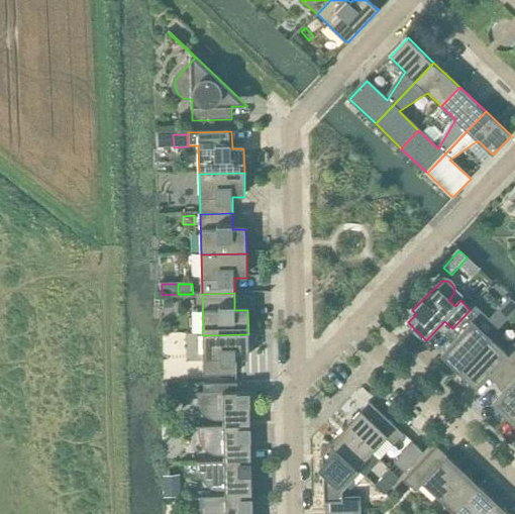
[(166,309),(175,309),(175,298),(165,298),(166,309)]
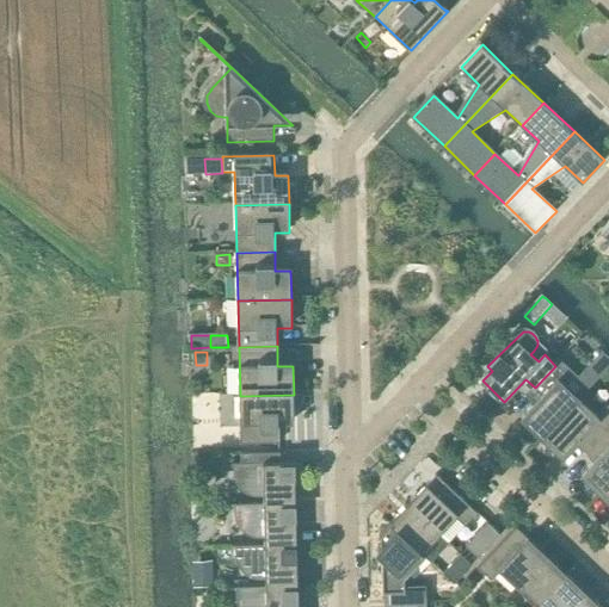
[(543,439),(579,401),(561,383),(567,377),(555,365),(555,366),(535,388),(545,396),(523,419),(543,439)]
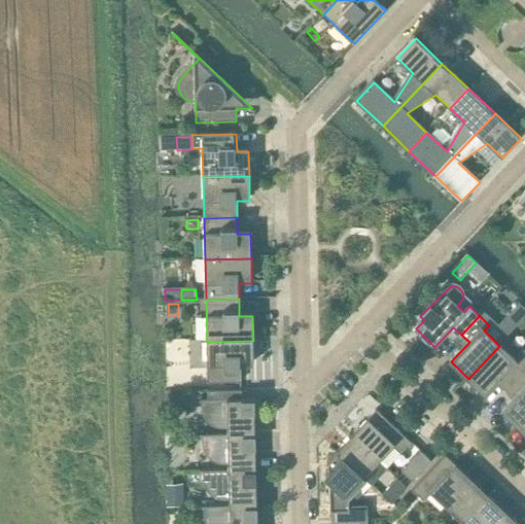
[(253,341),(207,342),(208,384),(242,383),(242,365),(253,365),(253,341)]
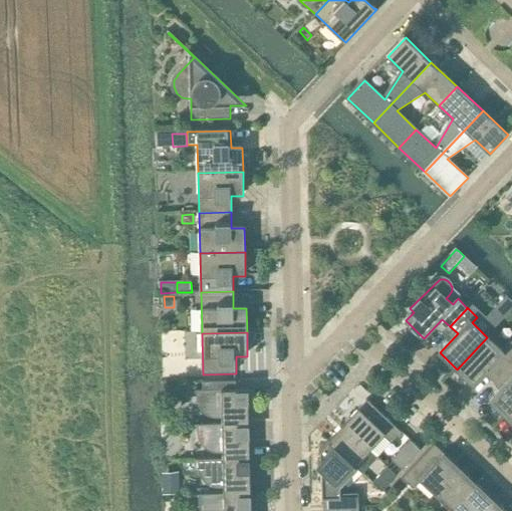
[(500,374),(511,361),(511,343),(508,346),(503,352),(487,337),(457,369),(475,386),(493,367),(500,374)]
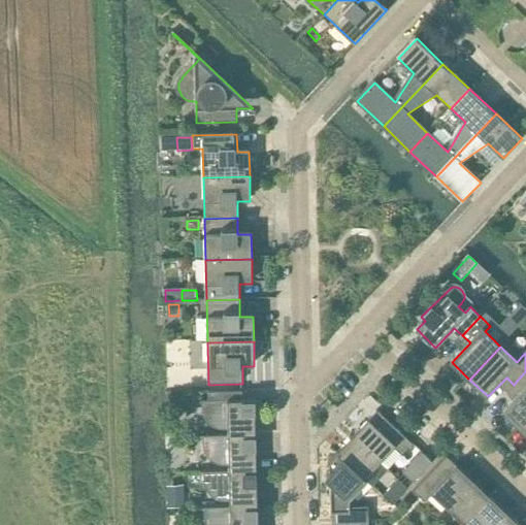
[(522,429),(525,425),(525,371),(514,385),(522,392),(503,412),(522,429)]
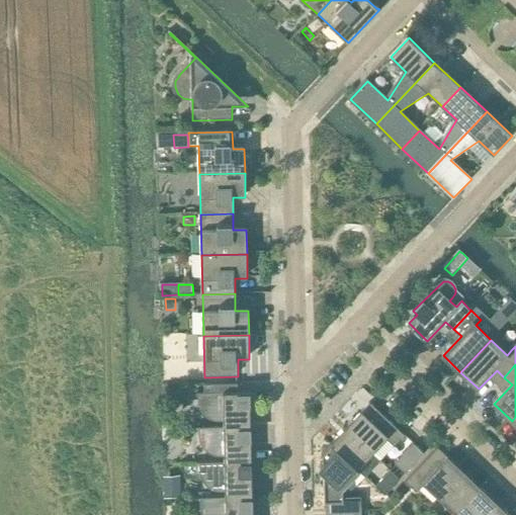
[(205,413),(208,416),(213,419),(220,420),(225,420),(225,428),(251,427),(250,395),(250,393),(239,393),(204,394),(196,394),(196,396),(200,396),(200,403),(201,407),(205,413)]
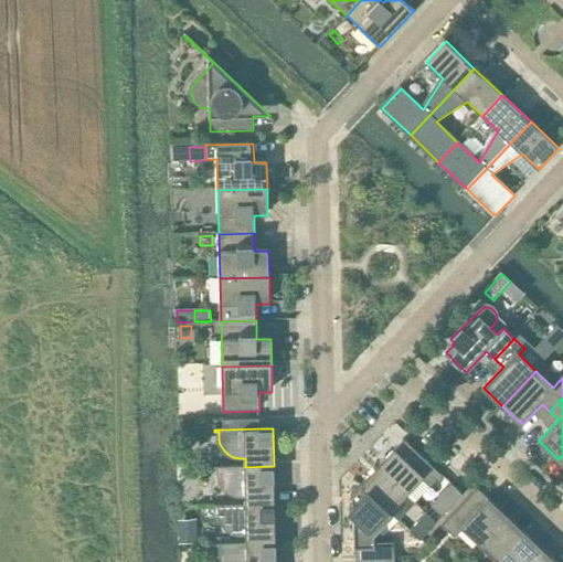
[(379,469),(406,495),(422,479),(431,487),(431,488),(443,476),(405,441),(379,469)]
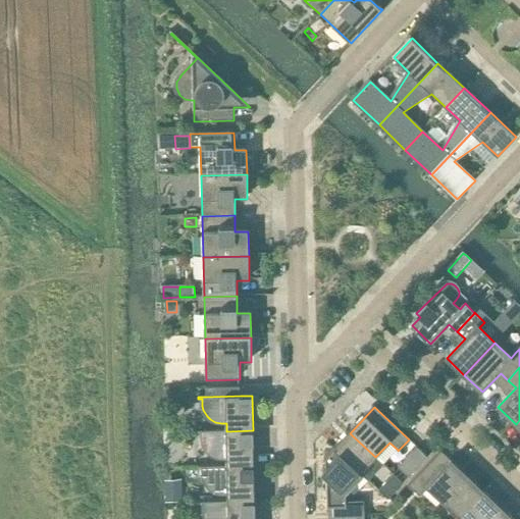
[(208,452),(211,455),(216,458),(222,458),(226,458),(227,467),(253,466),(253,430),(226,431),(199,432),(199,433),(203,433),(203,442),(204,446),(208,452)]
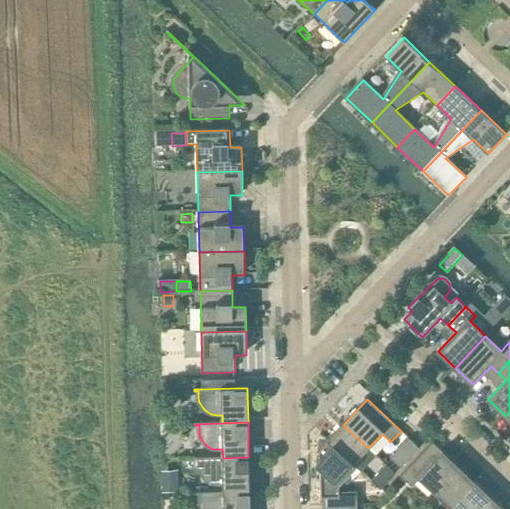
[(328,441),(353,464),(354,463),(368,449),(368,448),(343,425),(328,441)]
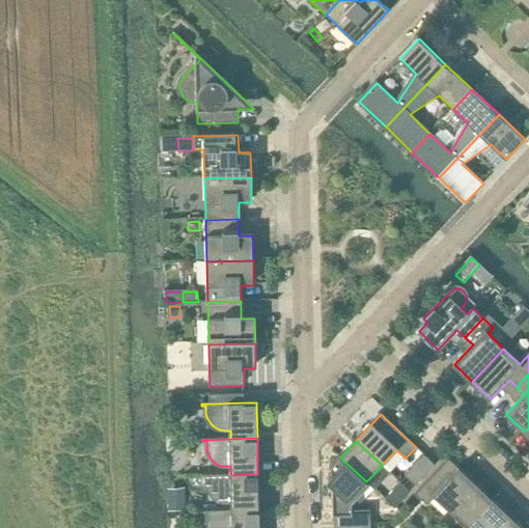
[(417,487),(436,467),(425,456),(408,478),(417,487)]
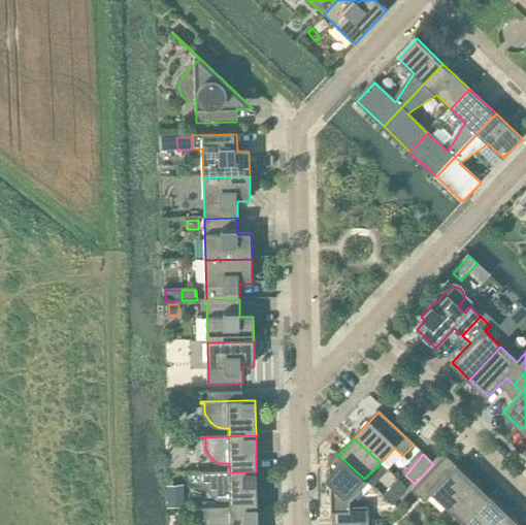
[(330,473),(327,477),(331,480),(331,512),(333,512),(333,524),(369,523),(369,507),(351,509),(351,499),(367,482),(368,481),(365,478),(364,479),(338,455),(328,465),(329,466),(330,465),(330,473)]
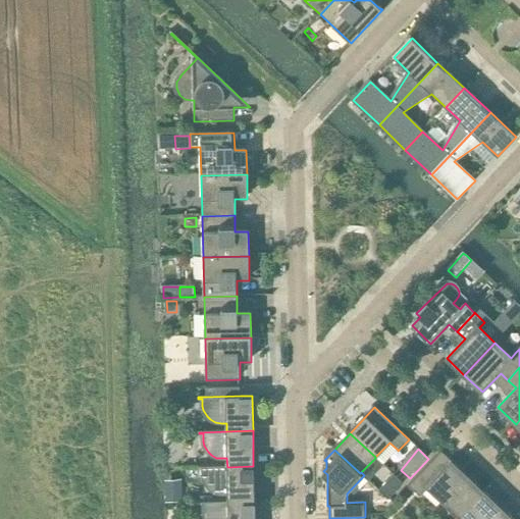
[(436,495),(460,469),(443,453),(410,487),(421,498),(429,488),(436,495)]
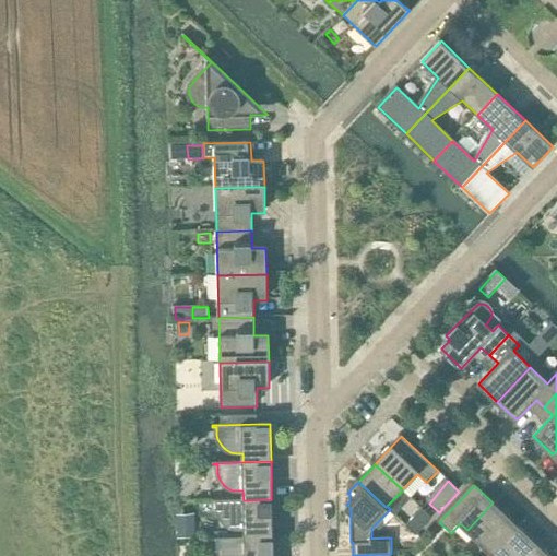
[(224,522),(227,525),(233,528),(239,529),(244,529),(244,539),(272,537),(271,499),(244,500),(214,500),(214,503),(218,503),(218,511),(220,516),(224,522)]
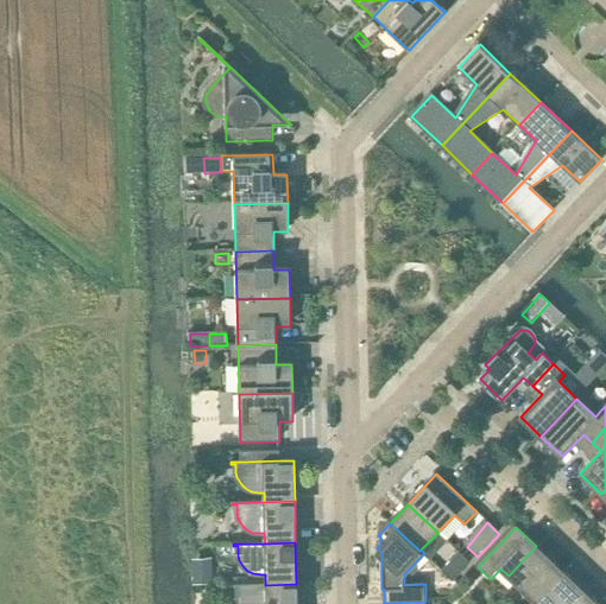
[(529,595),(556,566),(536,546),(509,576),(529,595)]
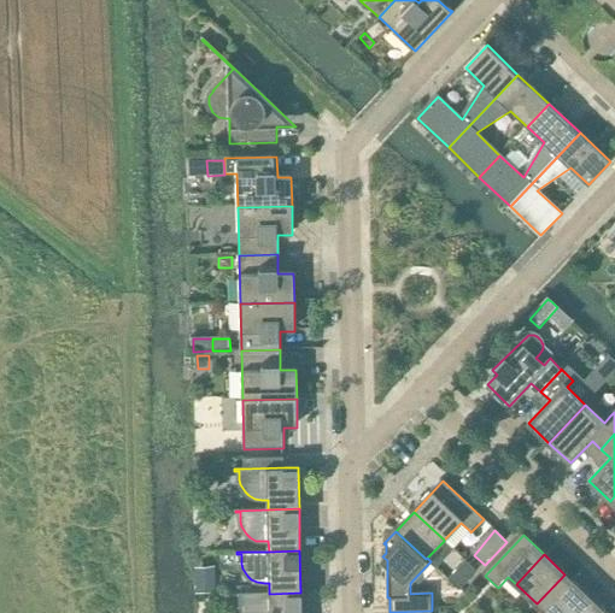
[(460,591),(478,573),(472,567),(466,563),(449,582),(460,591)]
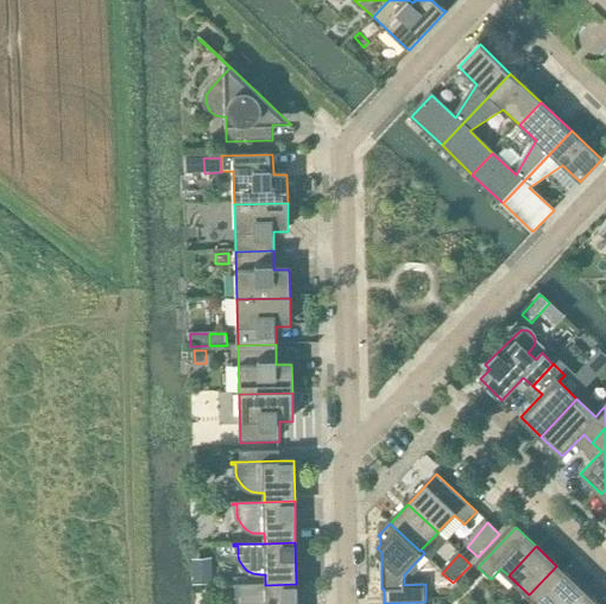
[(194,561),(193,561),(194,586),(195,586),(214,586),(213,560),(194,561)]
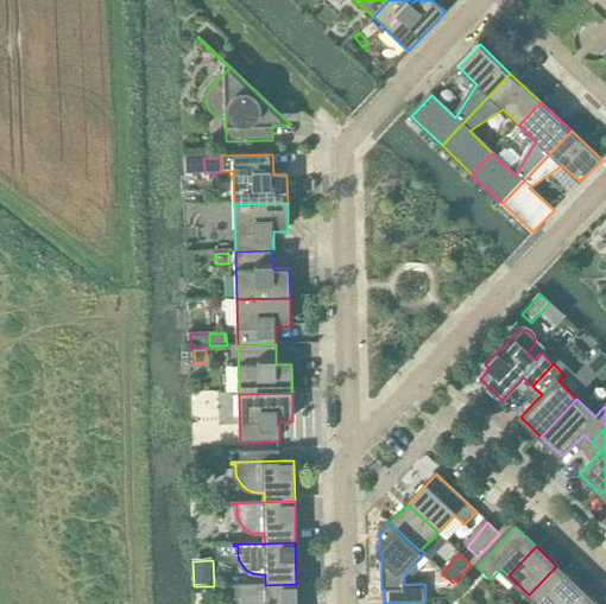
[(559,603),(576,585),(556,566),(529,595),(537,603),(559,603)]
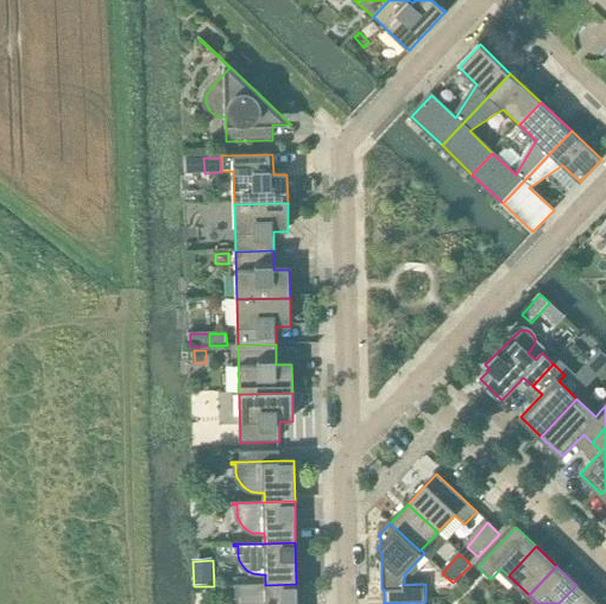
[(296,603),(296,584),(265,585),(234,585),(234,587),(239,587),(239,597),(240,601),(241,603),(296,603)]
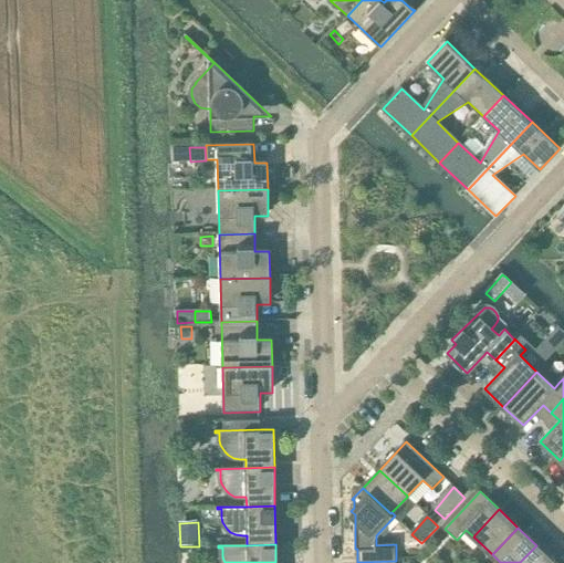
[(555,562),(536,545),(520,562),(555,562)]
